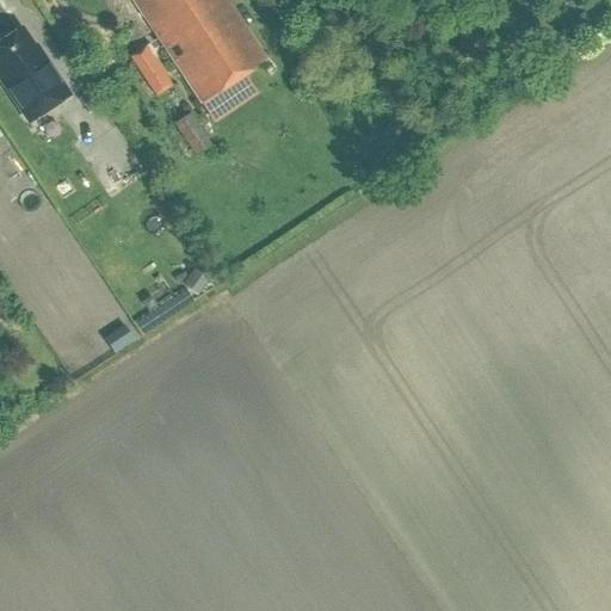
[(130,0),(201,104),(266,60),(226,0),(130,0)]
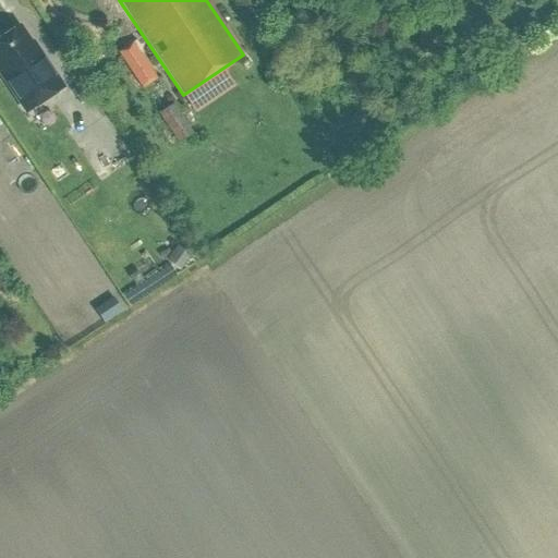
[(39,53),(36,56),(17,28),(0,39),(0,73),(26,112),(62,88),(39,53)]
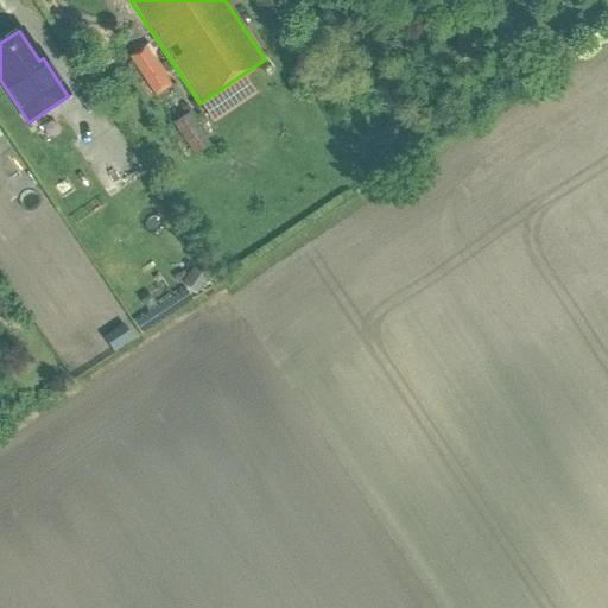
[(154,96),(171,86),(145,46),(128,57),(154,96)]
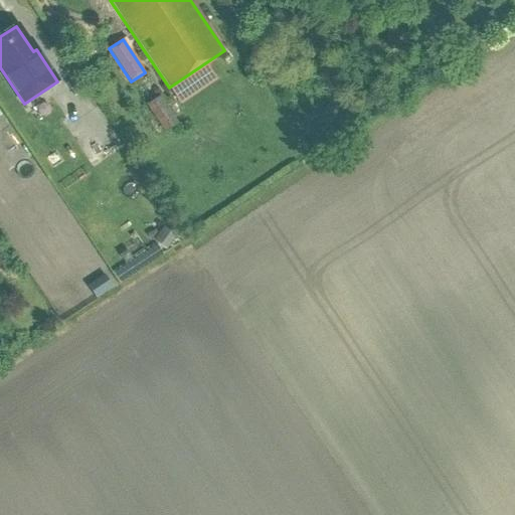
[(165,131),(178,122),(161,95),(147,104),(165,131)]
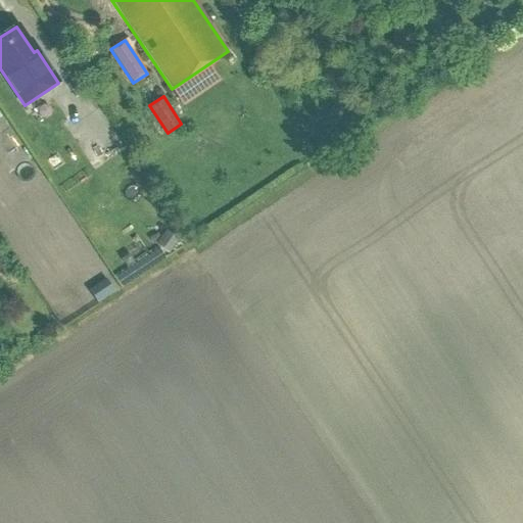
[(105,281),(90,291),(98,303),(113,292),(105,281)]
